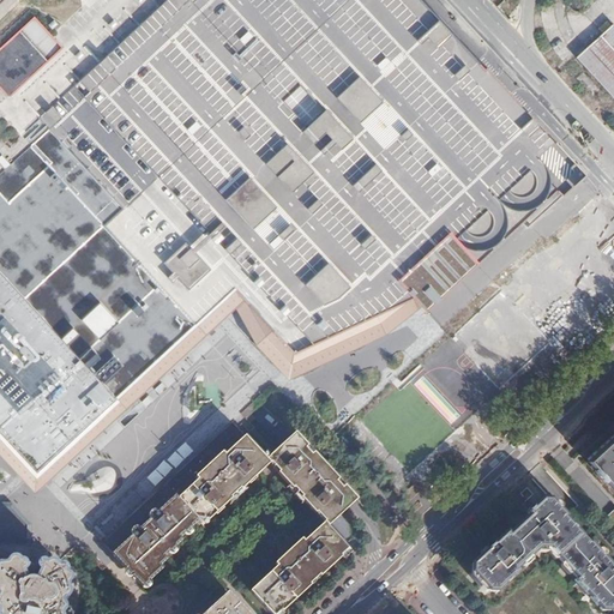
[(0,0),(0,414),(44,463),(190,330),(206,313),(209,317),(236,292),(293,353),(321,339),(413,298),(425,311),(557,190),(561,196),(589,167),(583,160),(569,144),(446,12),(435,0),(0,0)]
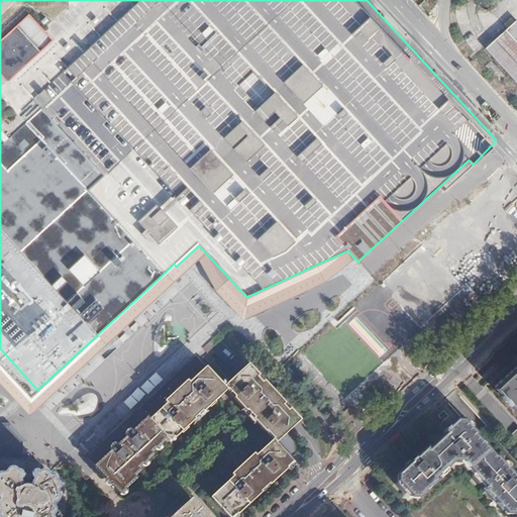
[(492,0),(480,0),(489,9),(495,3),(492,0)]
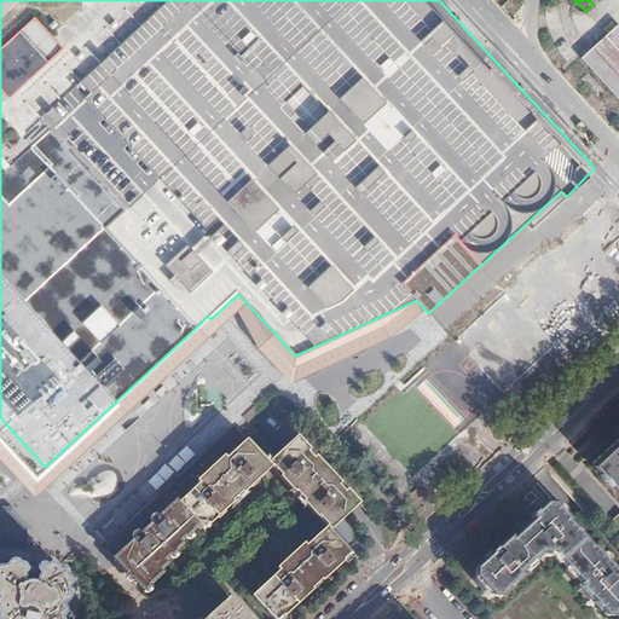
[(618,25),(618,24),(593,47),(618,76),(618,25)]
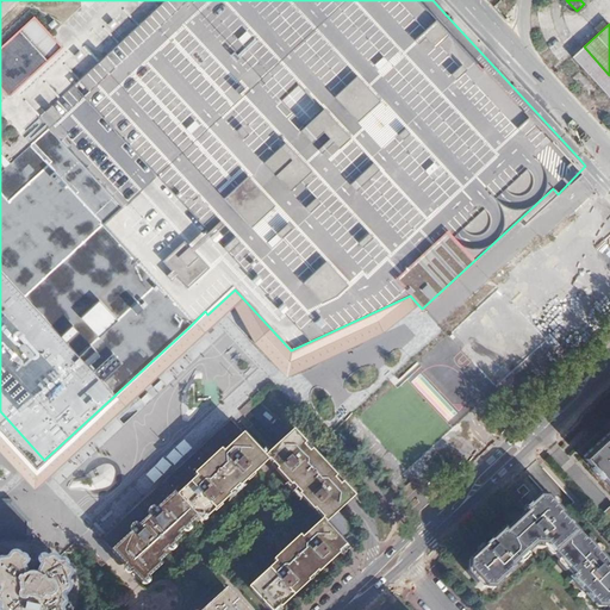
[(609,75),(584,47),(578,53),(573,57),(609,97),(609,75)]
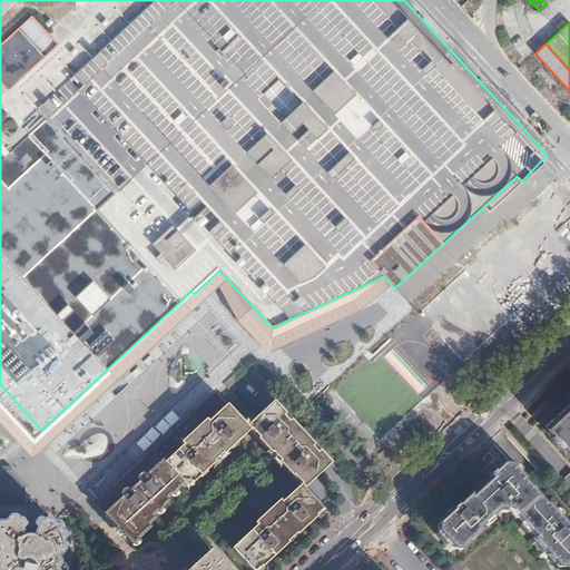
[(310,404),(413,308),(394,288),(383,276),(298,315),(272,327),(219,271),(194,294),(192,291),(176,306),(238,370),(254,355),(304,409),(310,404)]
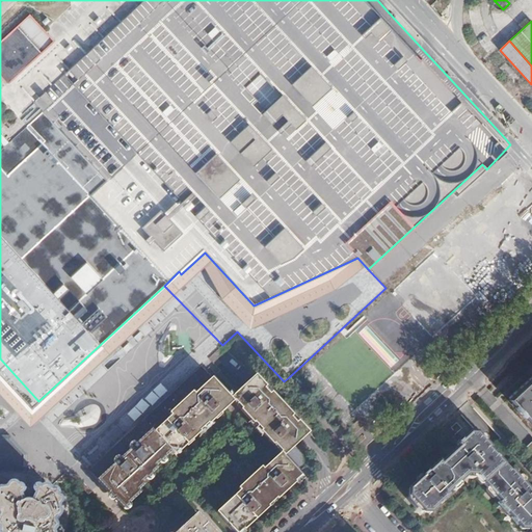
[(0,531),(0,489),(1,490),(2,490),(3,490),(4,489),(5,488),(5,487),(6,487),(7,486),(7,485),(8,485),(9,484),(10,484),(11,484),(12,484),(12,485),(14,485),(15,485),(15,486),(16,486),(16,487),(17,487),(18,487),(19,487),(19,488),(21,489),(21,490),(21,491),(22,491),(23,493),(22,493),(22,494),(21,496),(20,497),(21,501),(23,500),(24,499),(25,498),(25,497),(25,496),(25,495),(25,493),(25,491),(25,490),(29,490),(29,491),(29,493),(29,494),(29,495),(29,496),(29,497),(32,499),(33,495),(32,495),(32,494),(31,494),(31,493),(31,491),(31,490),(32,488),(33,488),(35,487),(36,487),(37,487),(38,488),(40,488),(41,487),(42,487),(43,487),(45,487),(46,487),(47,487),(47,488),(48,489),(56,482),(62,476),(77,476),(92,493),(102,484),(88,471),(201,367),(222,345),(164,286),(38,401),(0,436),(0,437),(2,437),(6,437),(21,443),(27,449),(31,453),(30,472),(20,472),(11,472),(0,471),(0,531)]
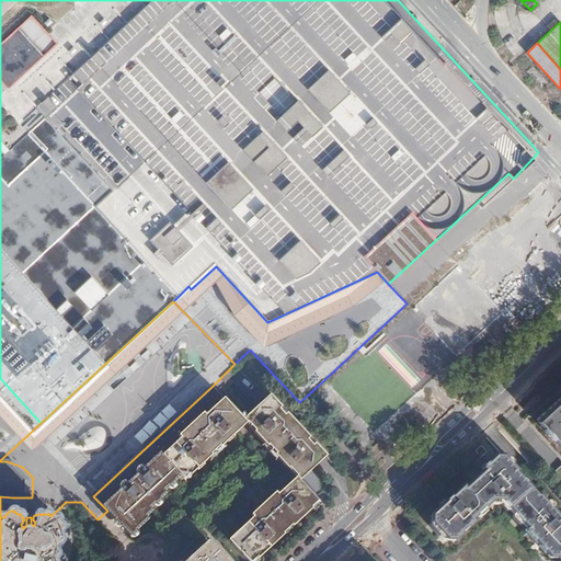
[(138,531),(137,530),(149,519),(147,517),(153,511),(151,508),(168,494),(165,492),(182,476),(185,471),(190,477),(197,469),(198,470),(205,465),(204,464),(212,457),(207,451),(216,444),(220,448),(228,442),(229,443),(235,437),(236,436),(235,435),(242,427),(247,424),(243,421),(224,400),(212,387),(93,496),(107,511),(130,537),(132,537),(132,538),(133,538),(134,538),(135,538),(136,538),(137,537),(138,536),(138,535),(138,534),(138,533),(138,531)]
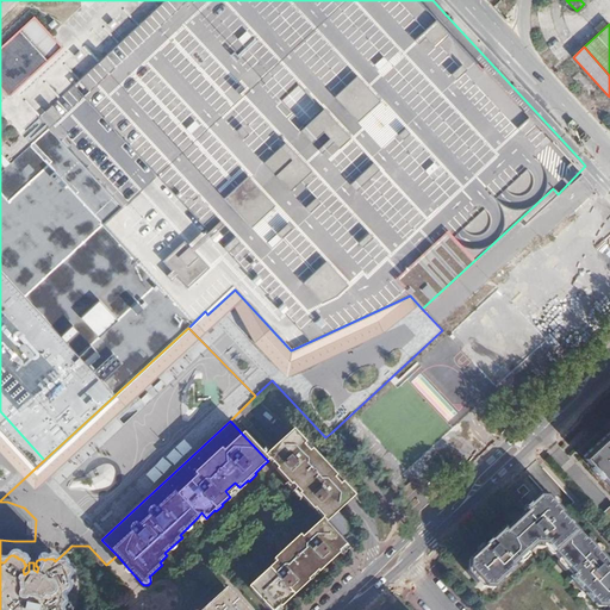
[(325,516),(322,520),(325,523),(330,521),(347,539),(355,531),(338,512),(355,497),(342,484),(343,483),(337,477),(336,477),(312,450),(312,449),(306,443),(294,430),(291,433),(266,455),(265,458),(268,461),(269,460),(272,458),(281,467),(277,471),(285,479),(291,486),(296,481),(304,491),(299,495),(313,510),(317,506),(325,516)]
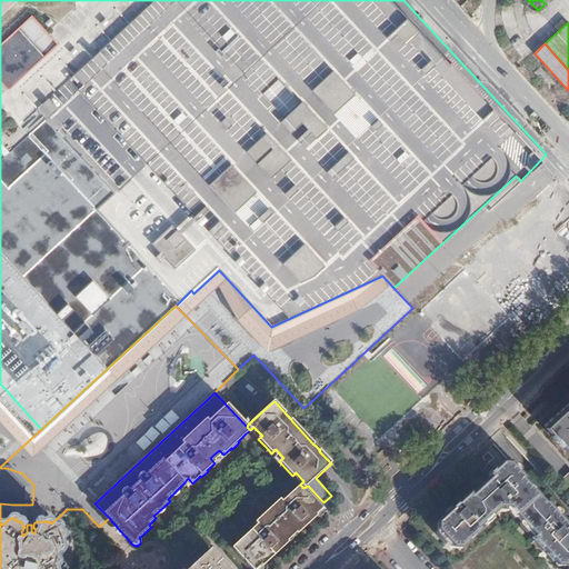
[(568,401),(545,425),(552,433),(553,432),(562,442),(561,443),(568,450),(568,451),(568,450),(568,401)]
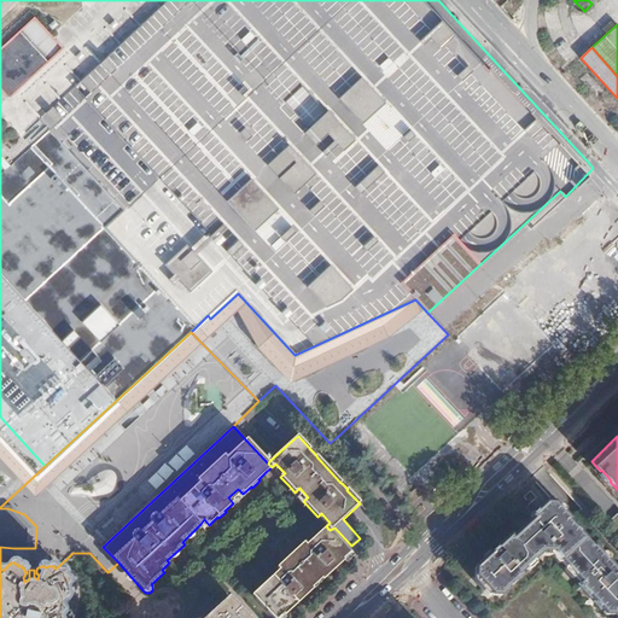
[(571,519),(552,499),(535,514),(531,517),(534,519),(513,537),(511,535),(476,567),(476,576),(493,595),(502,595),(524,575),(523,572),(543,553),(553,553),(581,582),(578,584),(607,614),(616,616),(617,612),(617,570),(594,546),(593,547),(570,520),(571,519)]
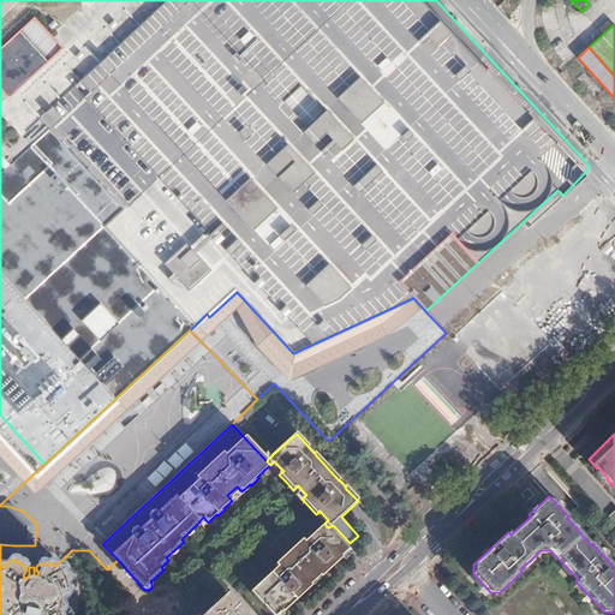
[(23,545),(35,545),(36,524),(31,519),(24,512),(7,506),(3,506),(0,506),(0,544),(13,545),(23,545)]
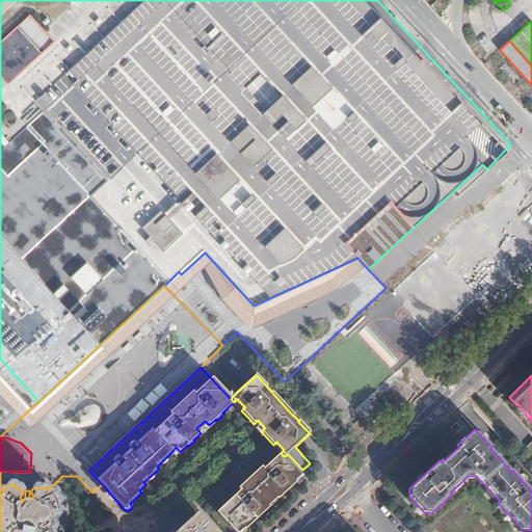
[(276,442),(273,445),(281,453),(284,450),(276,442)]
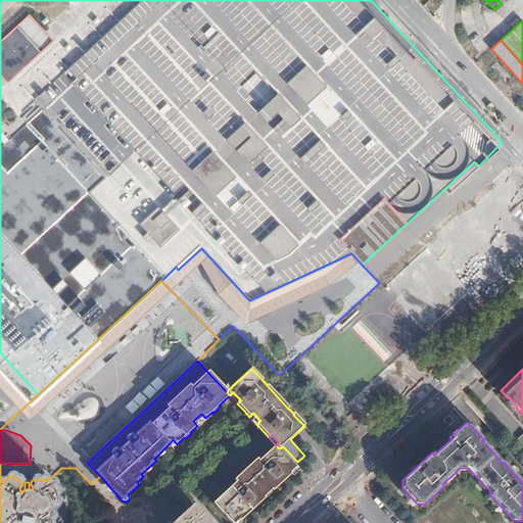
[(280,449),(279,448),(276,445),(273,449),(269,453),(259,462),(257,460),(235,480),(236,482),(214,504),(231,522),(234,522),(239,519),(241,521),(266,498),(264,496),(271,489),(273,491),(291,475),(290,472),(296,467),(280,449)]
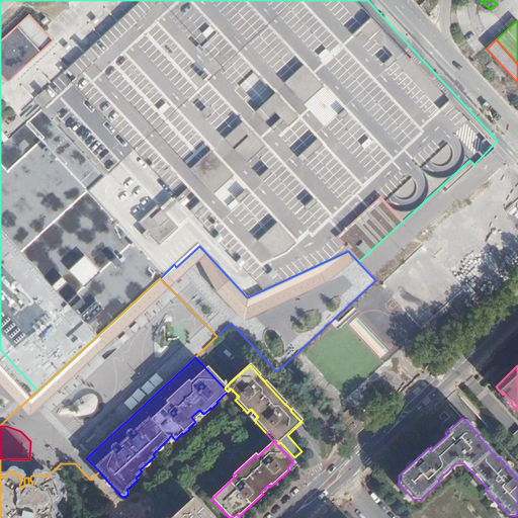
[(287,467),(288,470),(290,471),(296,466),(293,462),(287,467)]
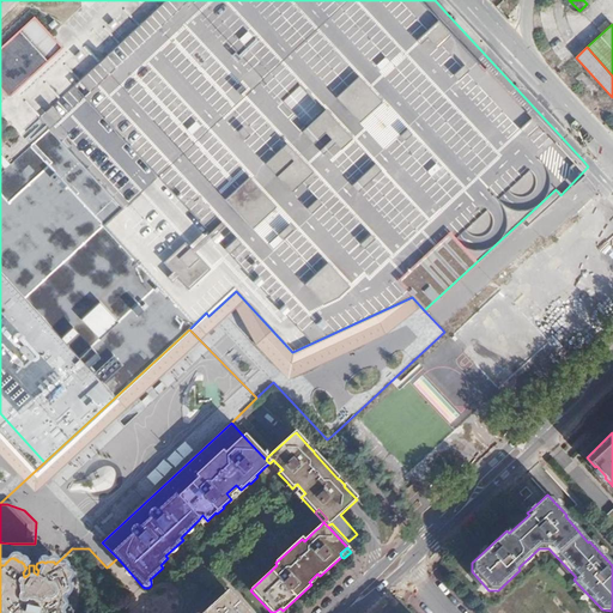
[(58,566),(55,564),(54,563),(54,562),(53,562),(52,562),(49,562),(48,562),(47,562),(46,563),(44,563),(43,562),(42,562),(41,562),(38,563),(37,563),(36,565),(36,566),(36,568),(36,569),(37,569),(37,570),(38,570),(37,575),(34,572),(34,571),(34,570),(34,569),(34,568),(34,566),(34,565),(29,565),(29,566),(29,568),(29,570),(29,571),(29,572),(29,574),(28,575),(26,576),(24,577),(23,572),(24,571),(25,569),(25,568),(26,568),(25,566),(24,566),(24,565),(24,564),(22,563),(22,562),(20,562),(19,562),(18,562),(18,560),(17,560),(17,559),(16,559),(14,559),(14,558),(13,558),(12,558),(11,558),(10,559),(8,559),(8,560),(7,562),(6,562),(6,563),(5,564),(4,565),(2,565),(1,565),(0,564),(0,612),(61,612),(64,611),(64,610),(64,608),(62,607),(62,606),(62,605),(61,605),(61,604),(61,602),(61,601),(65,600),(66,599),(67,598),(67,596),(67,595),(67,594),(67,593),(67,592),(67,590),(66,589),(66,588),(66,587),(67,586),(67,584),(68,583),(70,582),(70,581),(70,580),(70,578),(68,577),(67,577),(67,576),(66,576),(65,575),(65,574),(65,572),(65,571),(65,570),(65,569),(64,568),(62,568),(62,566),(61,566),(60,566),(59,566),(58,566)]
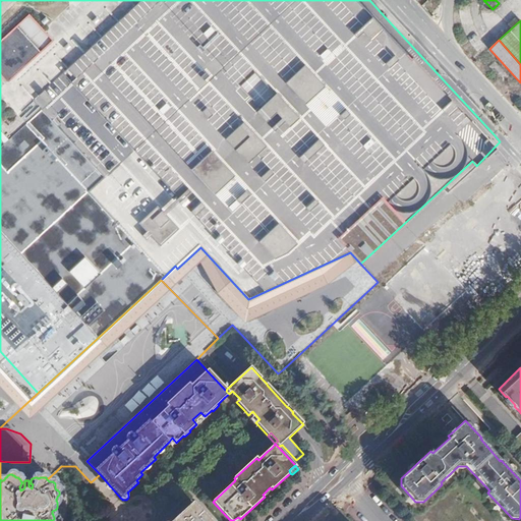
[(149,520),(151,520),(152,517),(152,514),(152,511),(152,508),(151,507),(150,506),(148,503),(146,502),(142,501),(139,500),(136,500),(133,501),(130,503),(128,505),(126,503),(124,500),(123,500),(122,500),(122,499),(121,499),(100,474),(91,482),(118,513),(109,520),(149,520)]
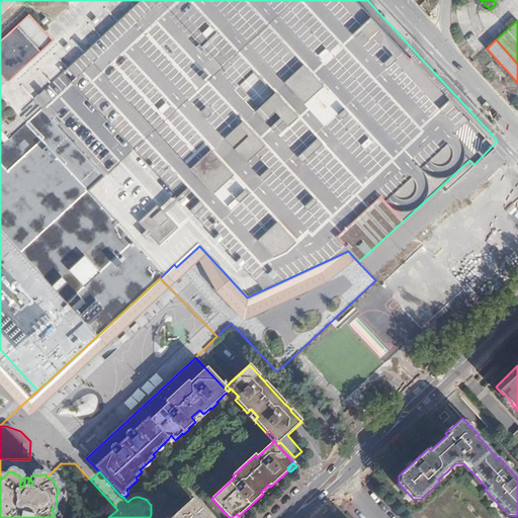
[(263,494),(270,487),(268,485),(261,492),(263,494)]
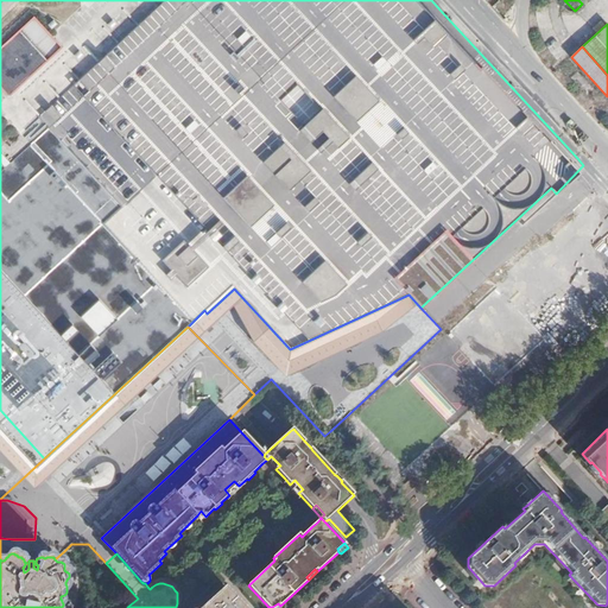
[(245,607),(226,587),(202,607),(245,607)]
